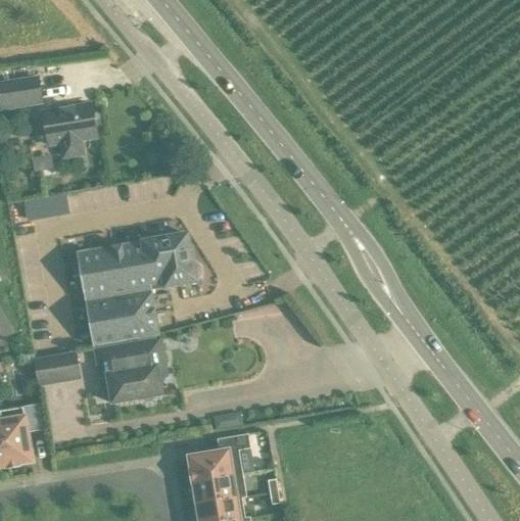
[(0,107),(39,100),(36,77),(0,82),(0,107)]
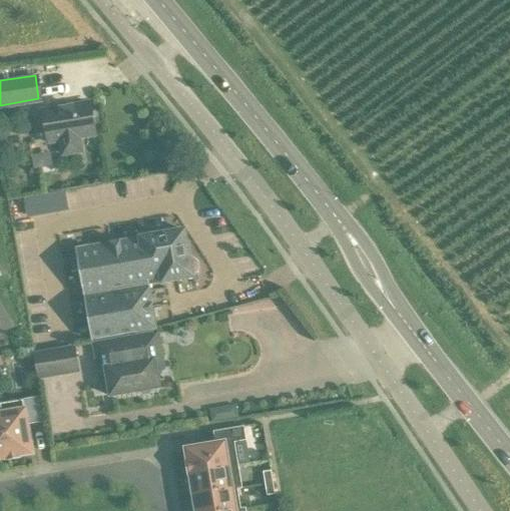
[(91,124),(95,120),(93,111),(89,109),(87,101),(40,108),(45,140),(58,138),(60,152),(78,149),(76,135),(93,132),(91,124)]
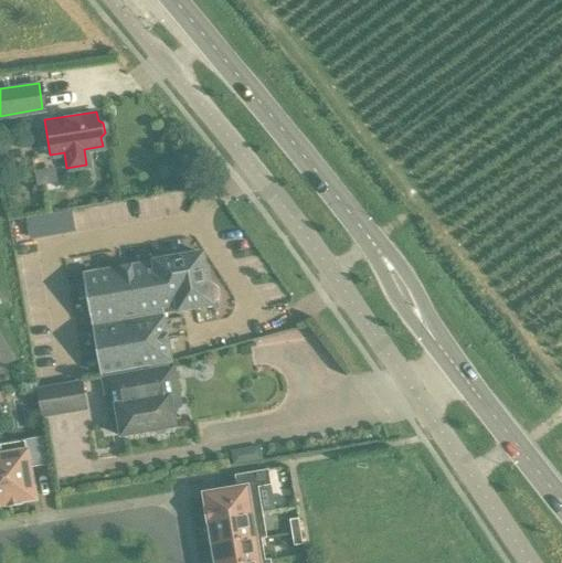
[(169,361),(161,310),(160,307),(176,305),(177,310),(186,308),(210,305),(209,300),(212,300),(215,297),(213,284),(209,280),(205,280),(200,251),(81,269),(99,372),(147,363),(147,364),(169,361)]
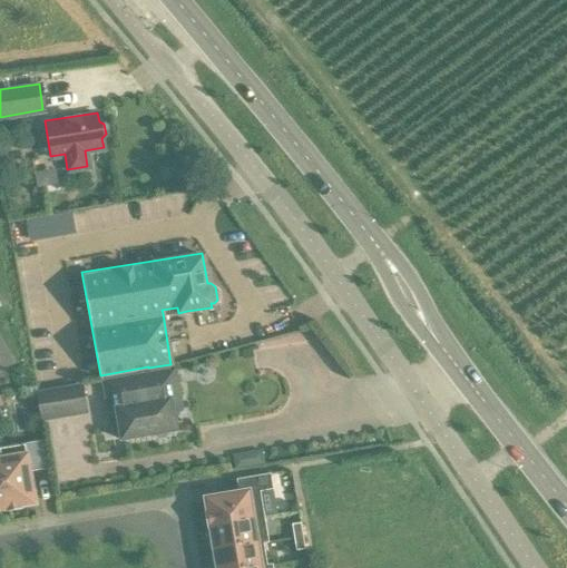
[(168,399),(176,398),(172,369),(101,380),(108,420),(116,418),(119,438),(149,433),(156,437),(163,436),(167,430),(174,429),(168,399)]
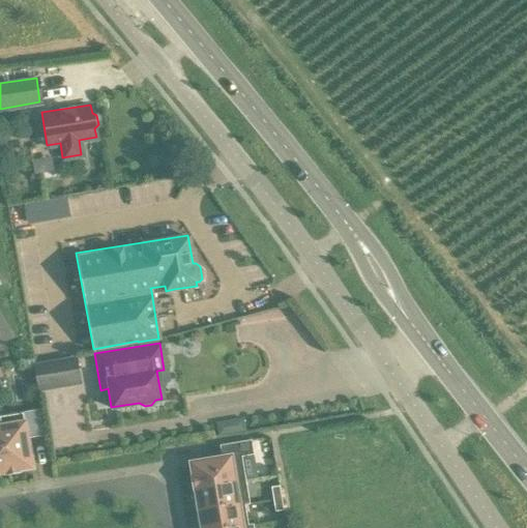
[(37,388),(78,381),(74,356),(33,363),(37,388)]
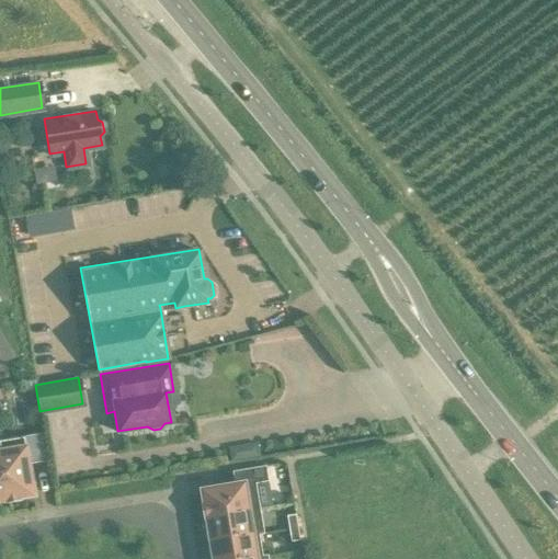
[(37,432),(0,438),(0,459),(7,500),(18,498),(33,494),(30,475),(27,463),(43,459),(37,432)]
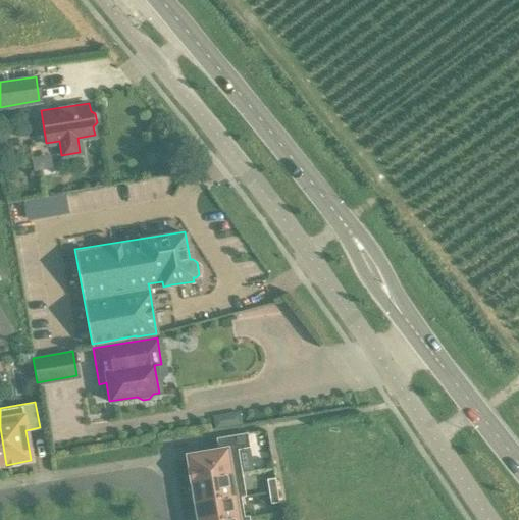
[(216,450),(186,455),(188,468),(187,469),(189,481),(190,482),(190,481),(240,473),(236,448),(248,446),(246,432),(214,437),(216,450)]
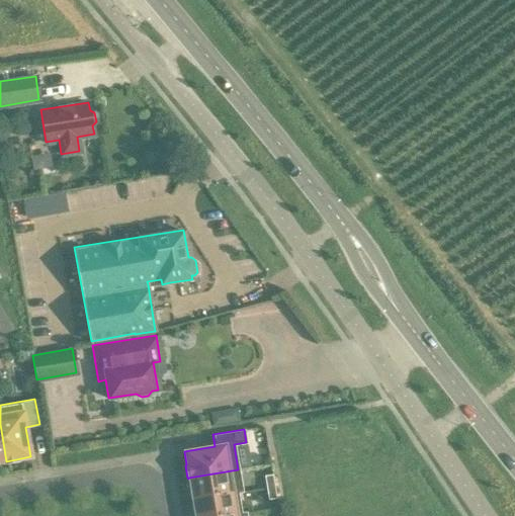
[(238,469),(188,478),(192,500),(237,492),(242,492),(238,469)]
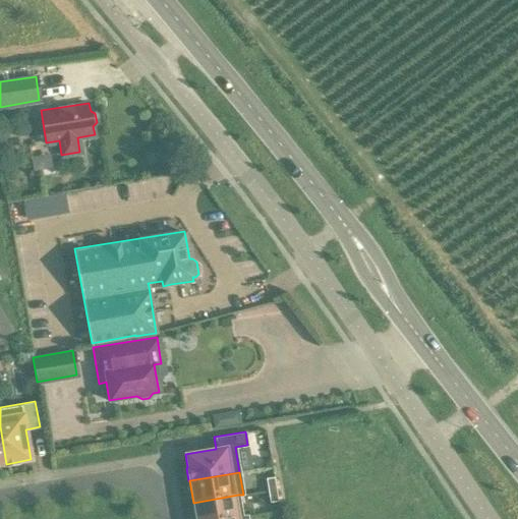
[(264,477),(266,489),(274,488),(272,476),(264,477)]
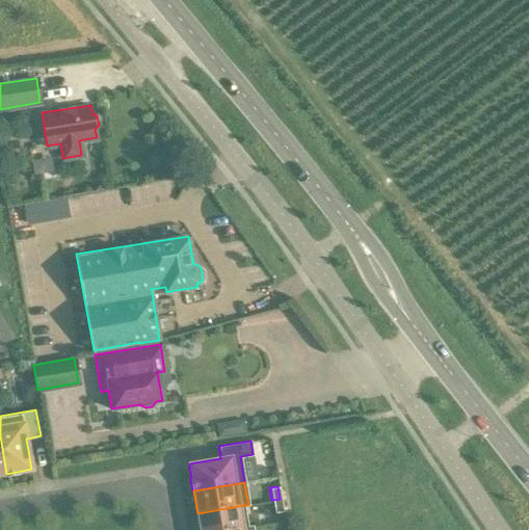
[(280,499),(271,500),(273,512),(282,511),(280,499)]
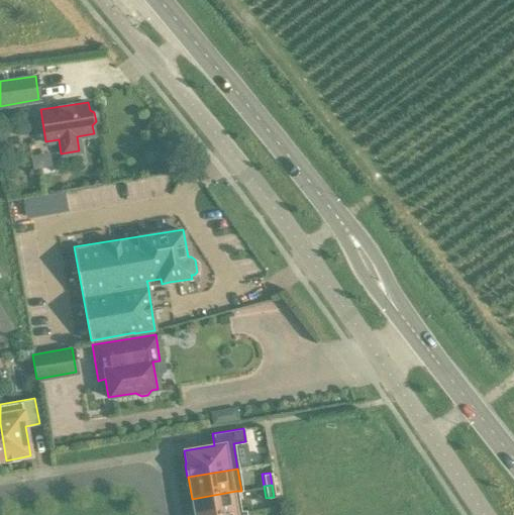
[(192,499),(194,514),(215,514),(239,511),(236,491),(192,499)]
